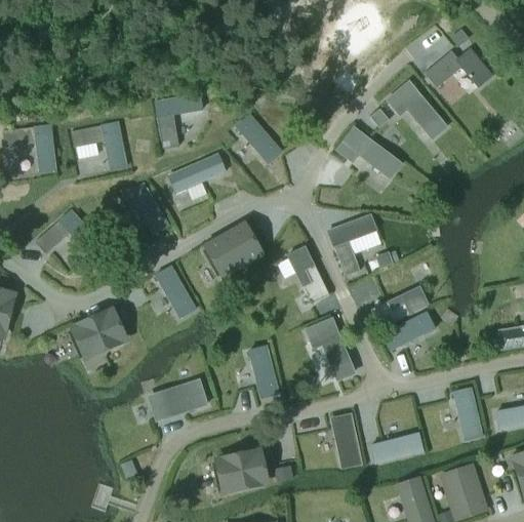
[(461,28),(450,36),(459,46),(470,37),(461,28)]
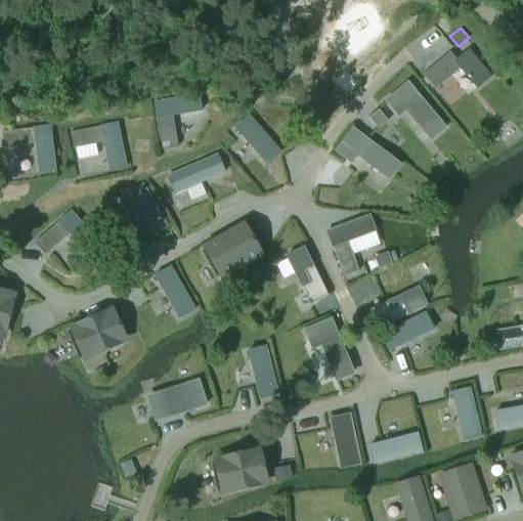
[(450,49),(424,72),(436,87),(463,64),(478,84),(491,73),(470,47),(458,57),(450,49)]
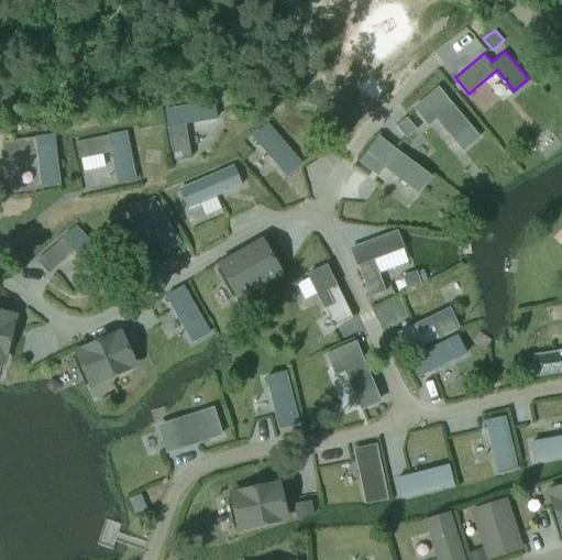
[(416,106),(426,117),(433,110),(463,146),(478,134),(439,87),(416,106)]
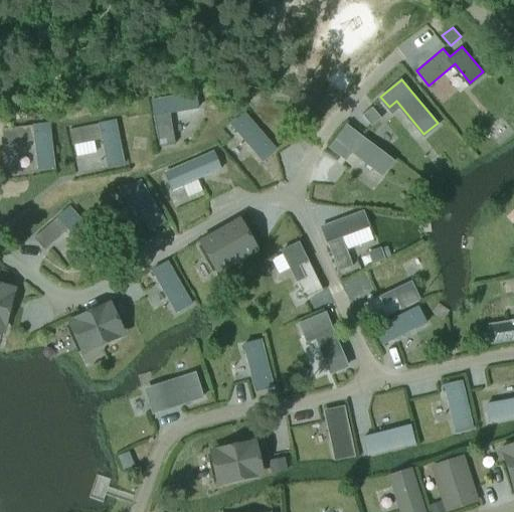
[(158,145),(176,142),(171,111),(199,107),(196,91),(151,98),(158,145)]
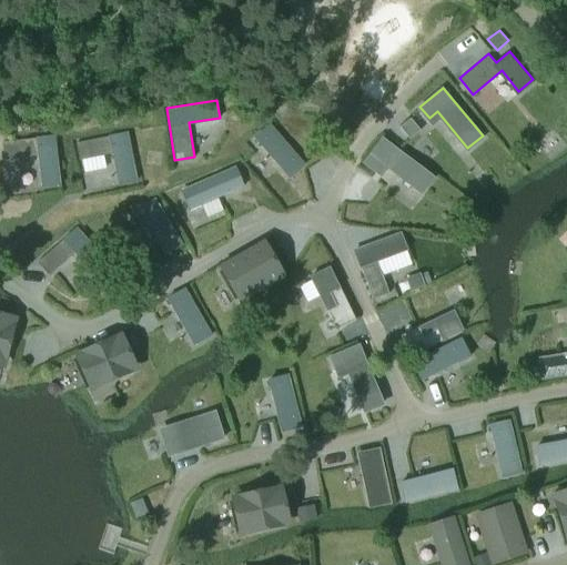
[(412,117),(402,124),(412,137),(422,129),(412,117)]
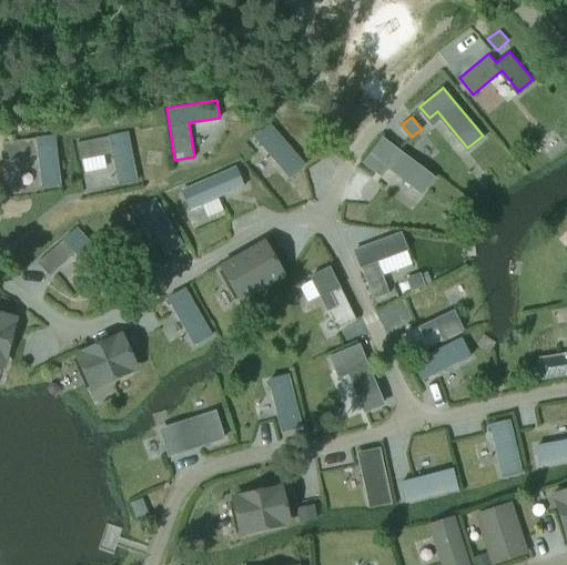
[(271,122),(255,134),(266,148),(269,147),(282,163),(281,164),(290,175),(305,163),(271,122)]
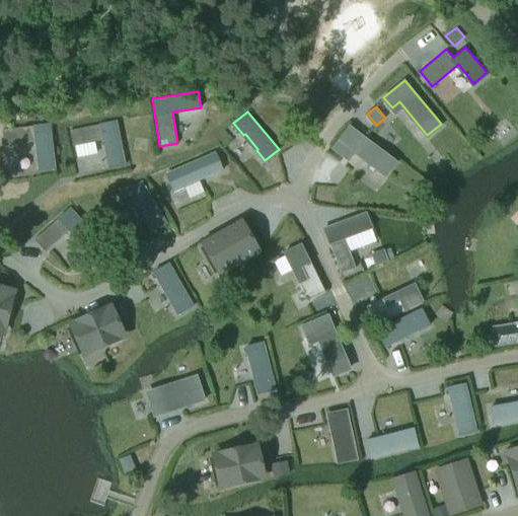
[(118,119),(70,129),(74,145),(104,138),(111,166),(126,163),(118,119)]
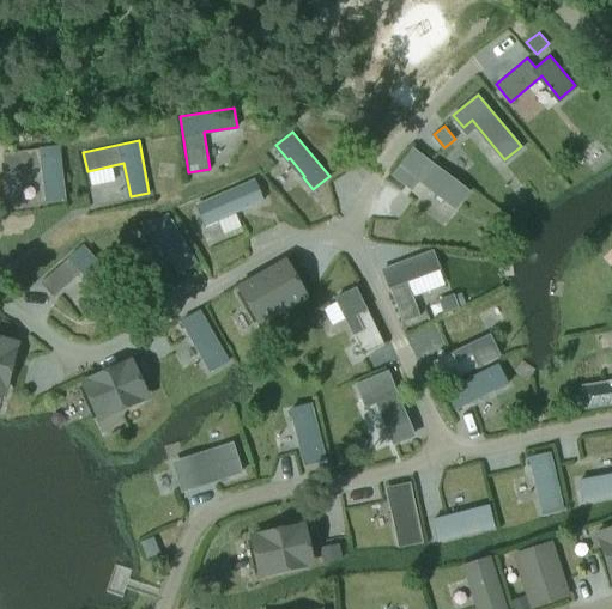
[(60,145),(4,151),(6,170),(43,165),(47,199),(66,196),(60,145)]
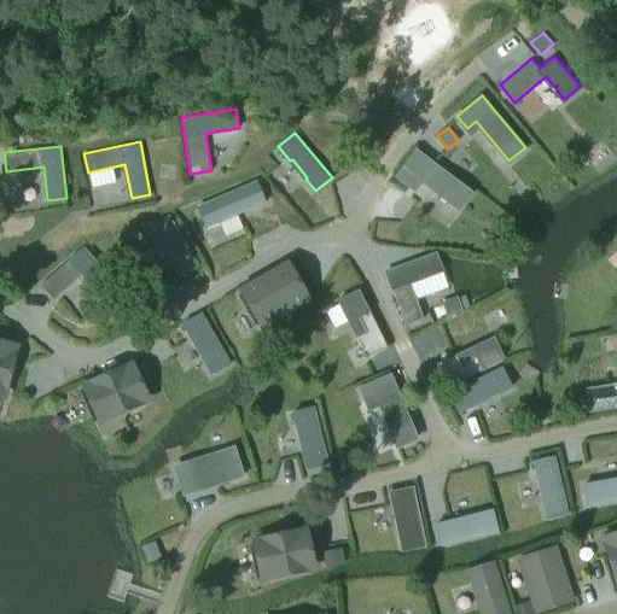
[(418,148),(397,175),(409,185),(417,176),(458,206),(471,189),(418,148)]
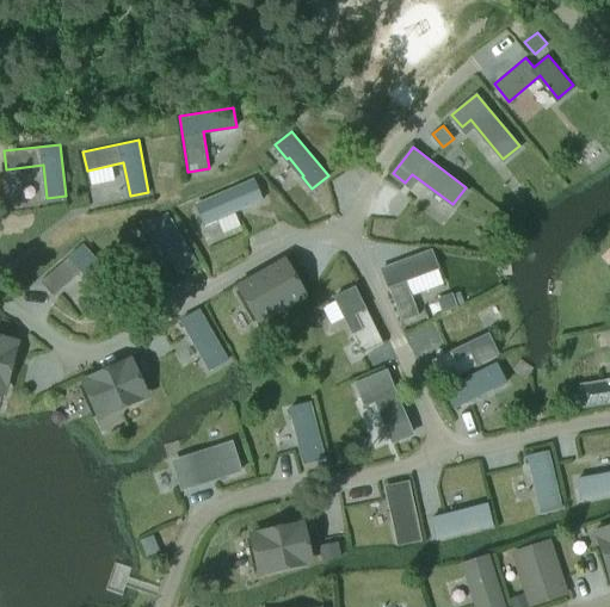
[(256,177),(198,202),(202,211),(201,214),(204,222),(208,223),(216,220),(217,217),(264,197),(256,177)]
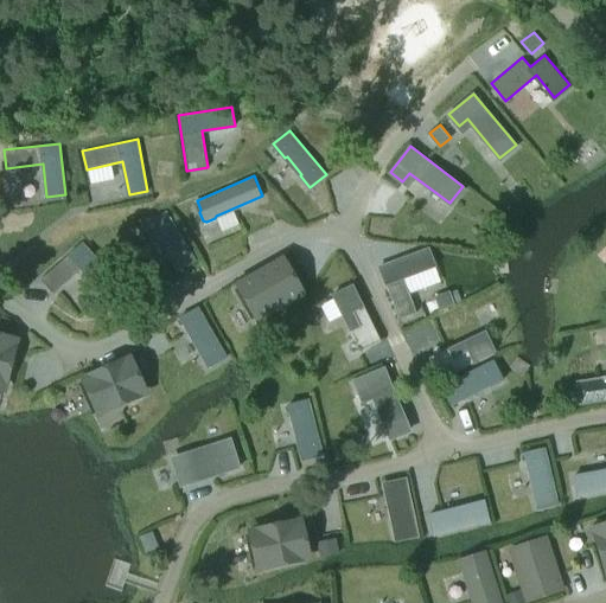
[(166,210),(148,220),(158,237),(160,236),(172,255),(170,257),(178,270),(196,260),(166,210)]
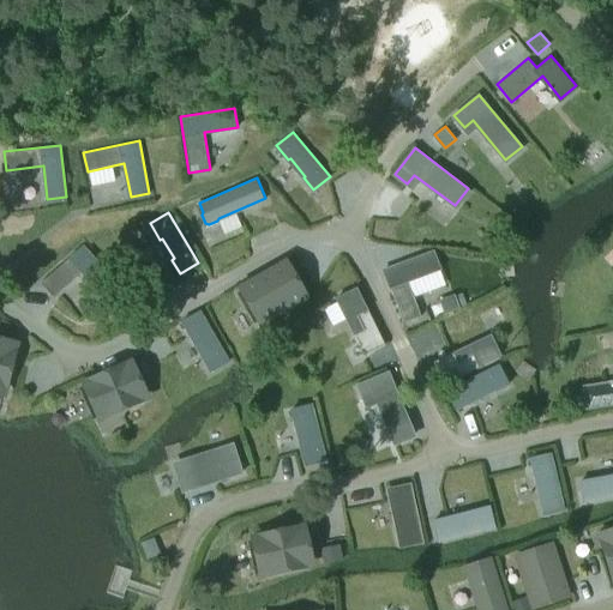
[(84,243),(42,281),(54,295),(83,271),(104,296),(119,284),(84,243)]
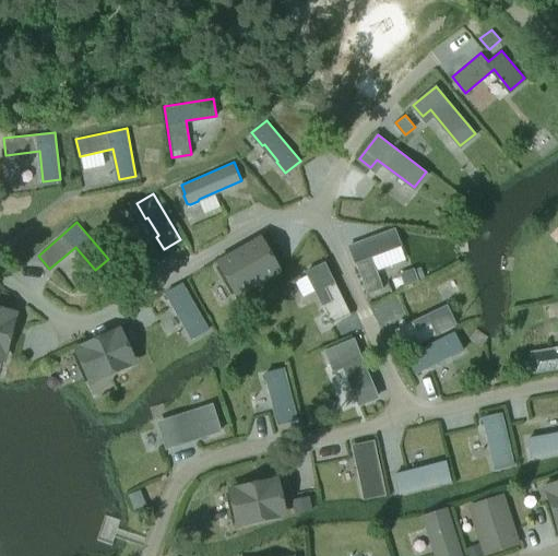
[(395,227),(349,245),(367,293),(383,286),(372,255),(401,244),(395,227)]
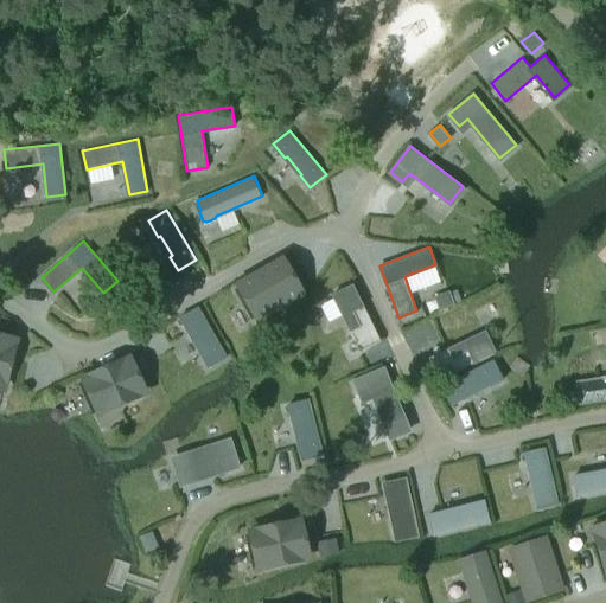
[(282,261),(242,283),(259,314),(300,292),(282,261)]
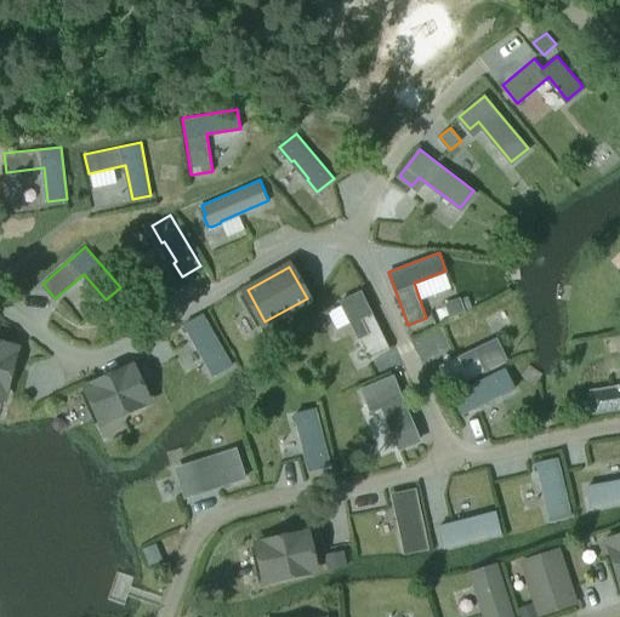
[(27,276),(16,286),(24,295),(35,285),(27,276)]
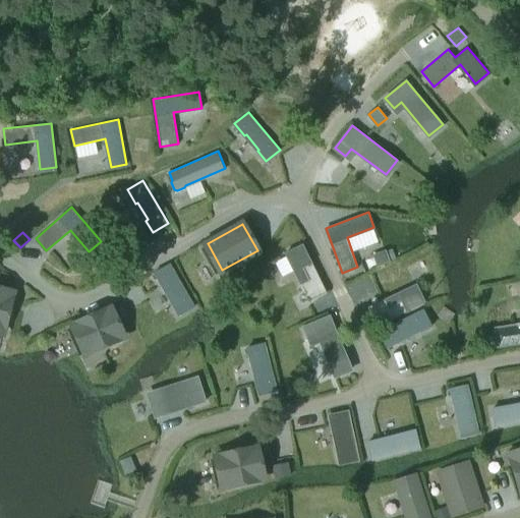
[(303,243),(285,252),(309,300),(327,291),(303,243)]
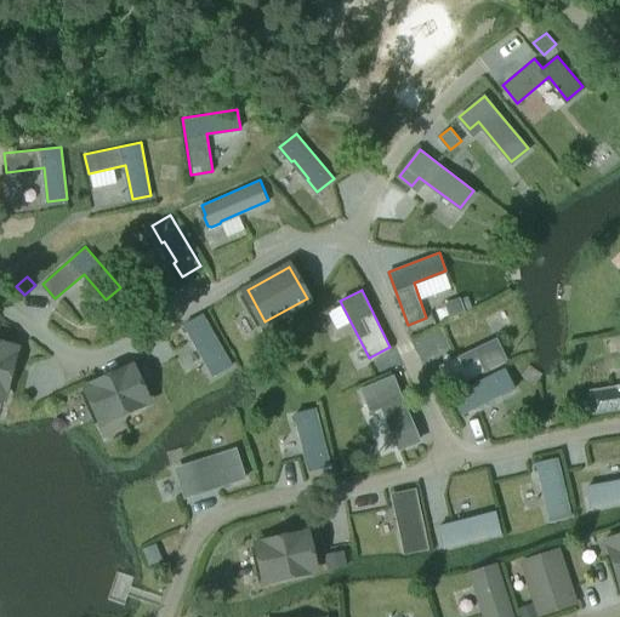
[(460,296),(465,307),(472,303),(468,292),(460,296)]
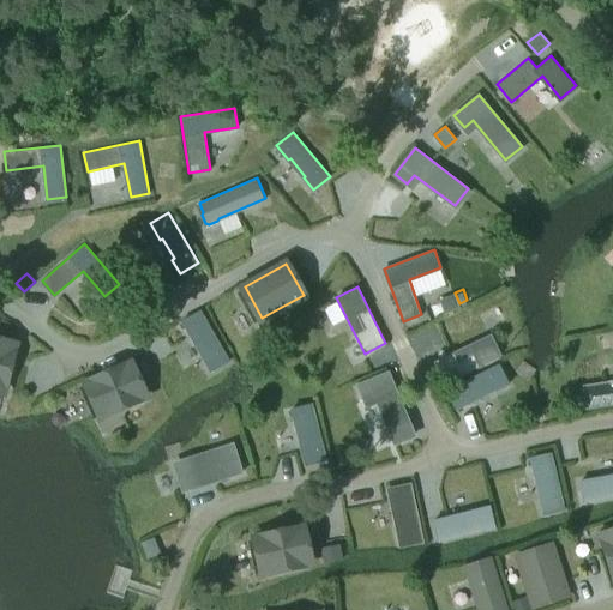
[(455,293),(440,299),(445,312),(460,306),(460,303),(455,293)]
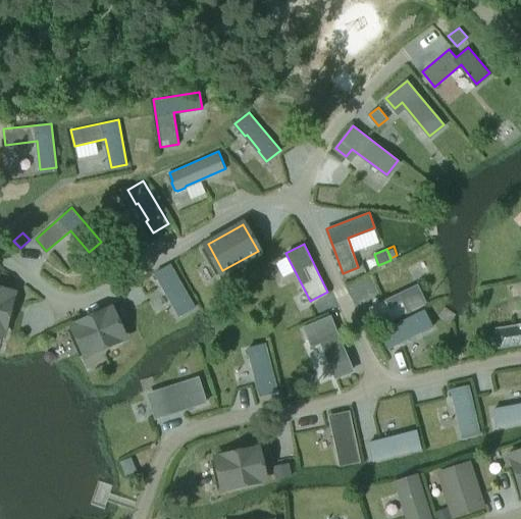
[(170,263),(155,272),(163,286),(164,284),(174,302),(172,303),(179,315),(195,306),(170,263)]
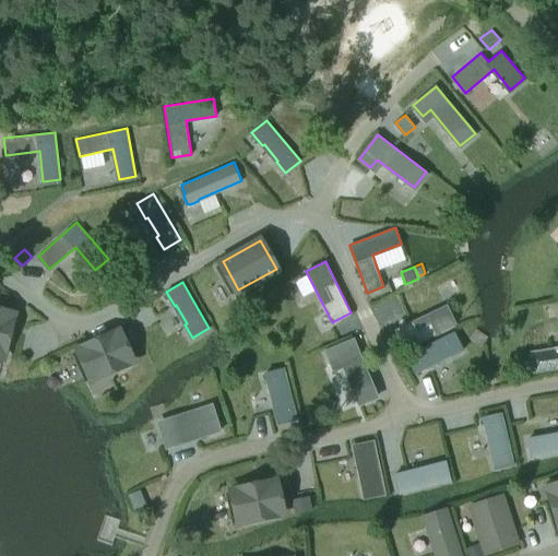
[(14,297),(4,291),(0,296),(0,299),(10,306),(14,297)]
